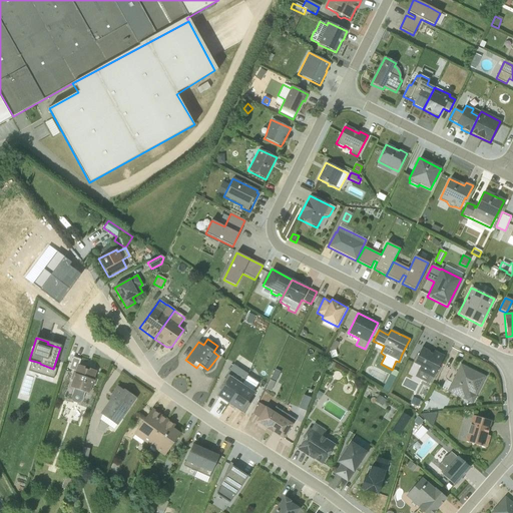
[(329,352),(330,359),(337,357),(335,350),(338,343),(334,341),(329,351),(330,352),(329,352)]
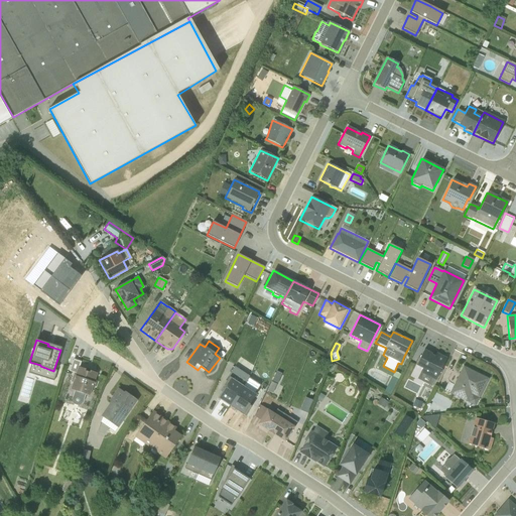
[(430,355),(431,354),(423,350),(415,366),(421,369),(416,379),(431,386),(434,380),(434,381),(446,358),(436,353),(434,356),(430,355)]
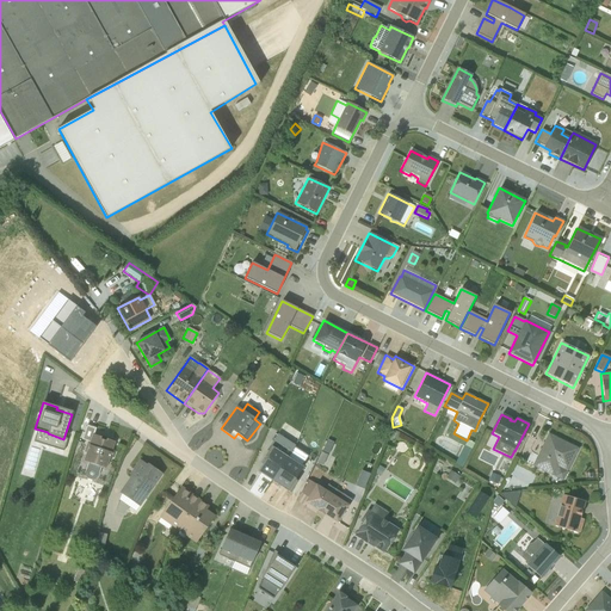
[(100,439),(100,437),(93,434),(94,429),(87,426),(81,439),(90,443),(82,461),(87,463),(85,471),(85,476),(87,479),(92,481),(96,480),(98,476),(100,468),(106,469),(109,461),(110,462),(112,455),(111,450),(115,442),(106,439),(105,442),(100,439)]
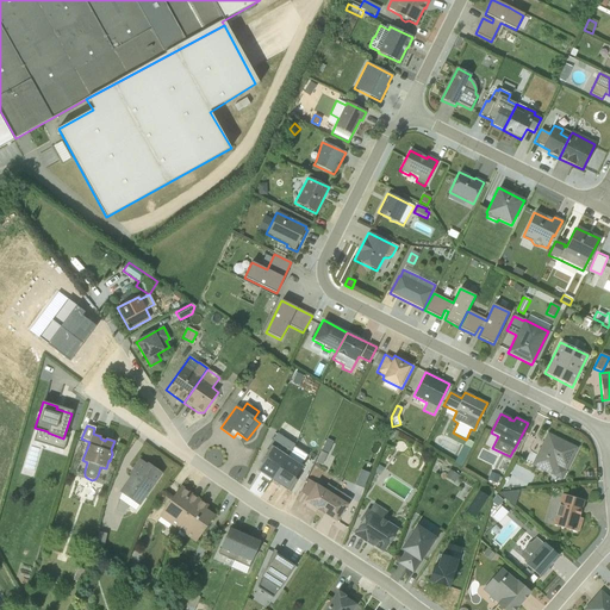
[(257,471),(272,480),(294,446),(277,434),(269,444),(271,446),(266,455),(267,456),(257,471)]
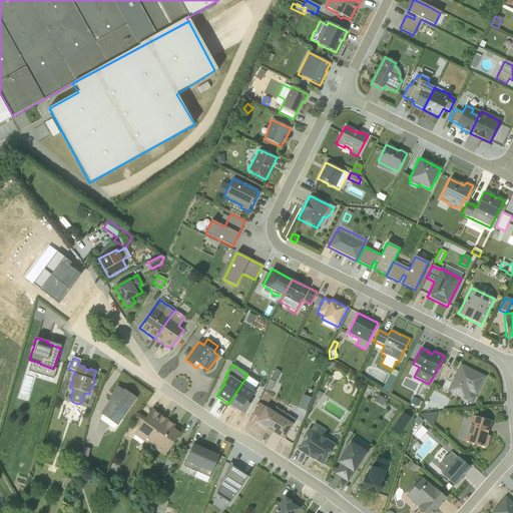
[(476,396),(485,377),(460,365),(446,391),(464,400),(472,404),(476,396)]
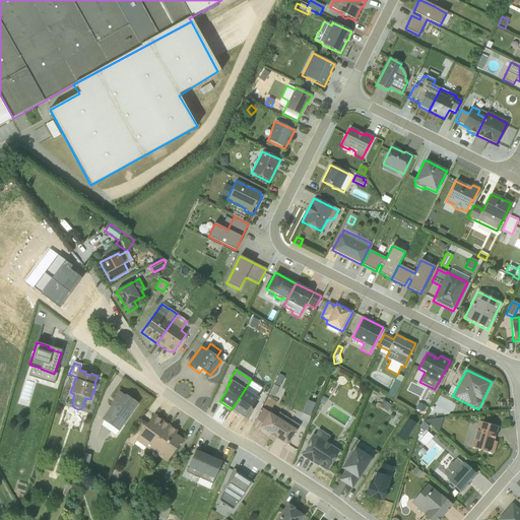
[(283,378),(277,375),(274,384),(279,387),(283,378)]
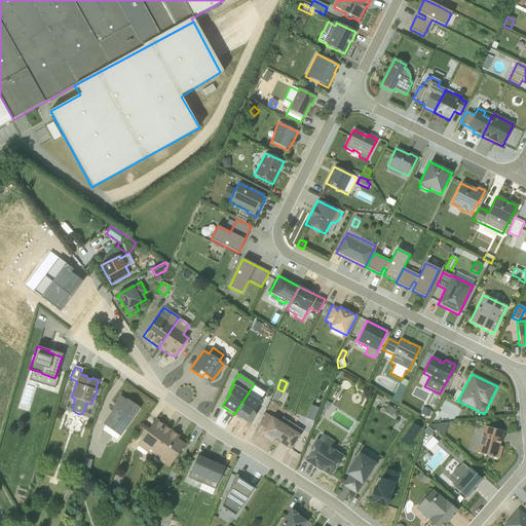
[(407,381),(401,379),(390,400),(396,403),(407,381)]
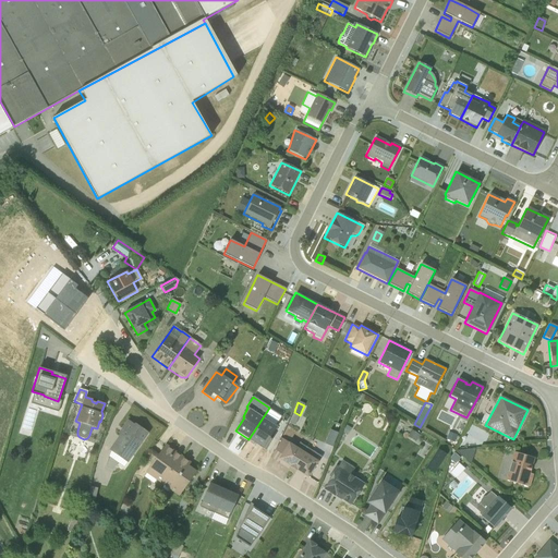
[(281,416),(268,409),(249,439),(265,450),(271,439),(269,438),(276,426),(275,426),(281,416)]
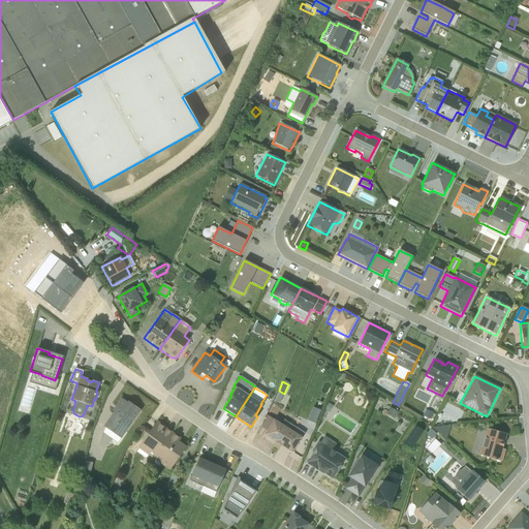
[(121,439),(141,410),(121,398),(112,411),(113,412),(102,427),(104,428),(102,433),(117,443),(120,439),(121,439)]
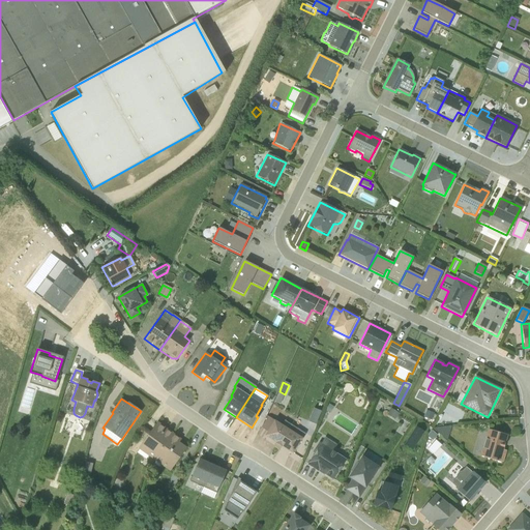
[(398,413),(389,409),(386,415),(394,419),(398,413)]
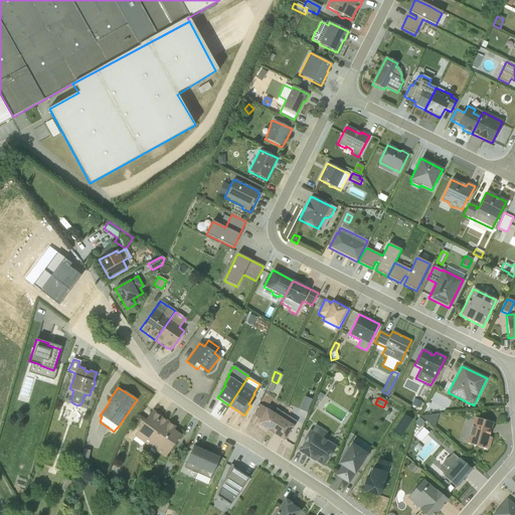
[(418,408),(421,400),(414,398),(411,406),(418,408)]
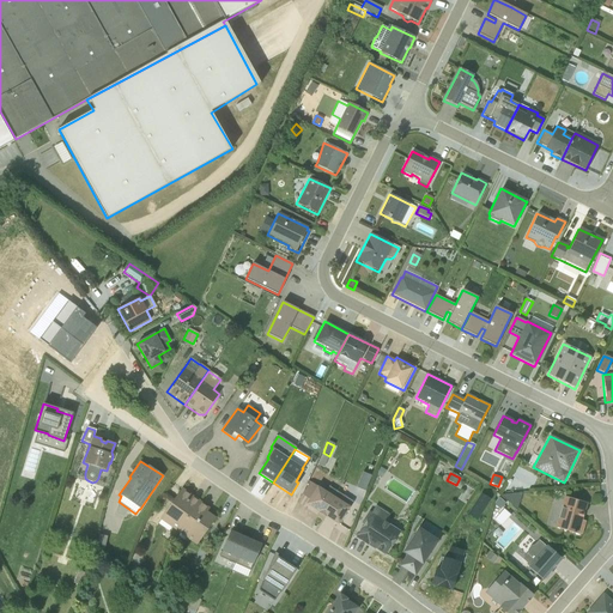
[(305,503),(322,514),(335,491),(328,486),(325,491),(309,483),(302,495),(309,499),(305,503)]
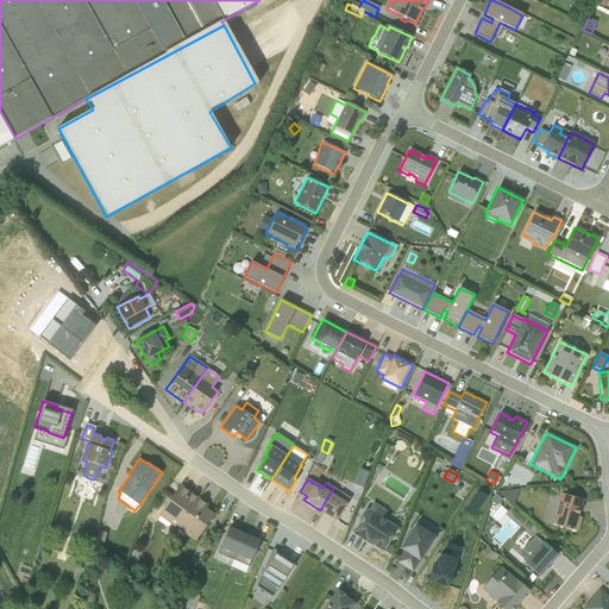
[(198,498),(180,485),(158,516),(177,529),(198,498)]
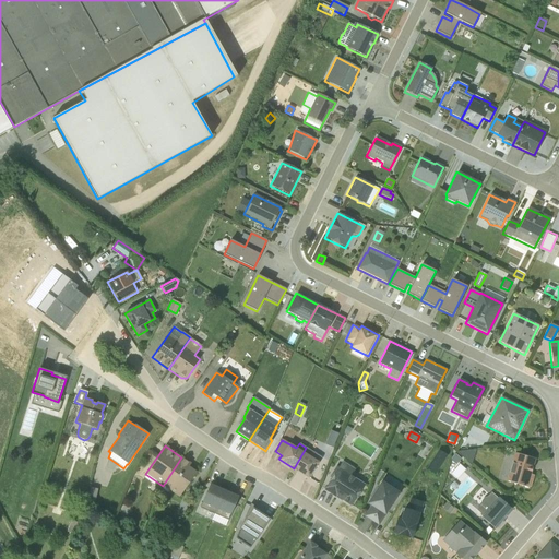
[(314,453),(306,448),(294,468),(308,478),(311,473),(313,472),(314,471),(314,467),(318,463),(311,458),(314,453)]
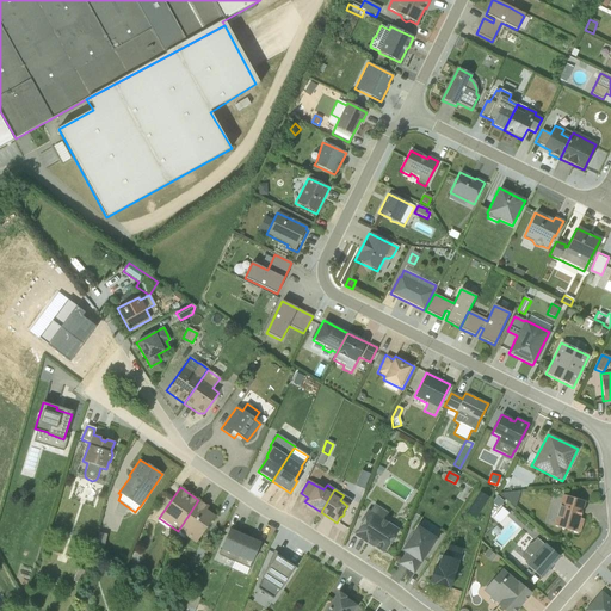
[(519,492),(499,493),(499,494),(514,507),(519,492)]
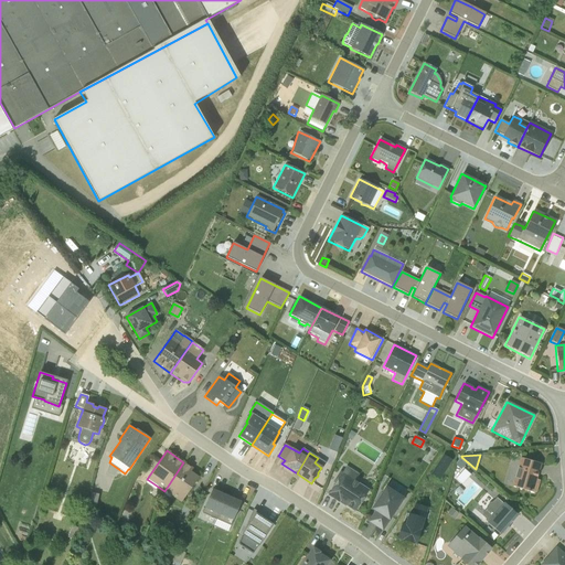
[(439,480),(451,461),(443,456),(430,475),(439,480)]
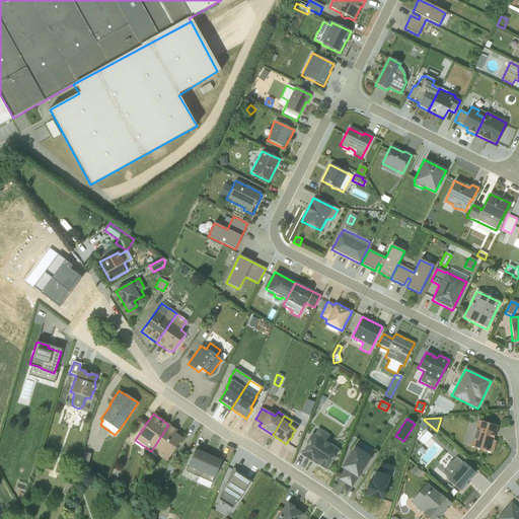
[(497,426),(477,421),(474,428),(474,427),(473,430),(474,431),(469,446),(492,453),(495,441),(493,440),(497,426)]
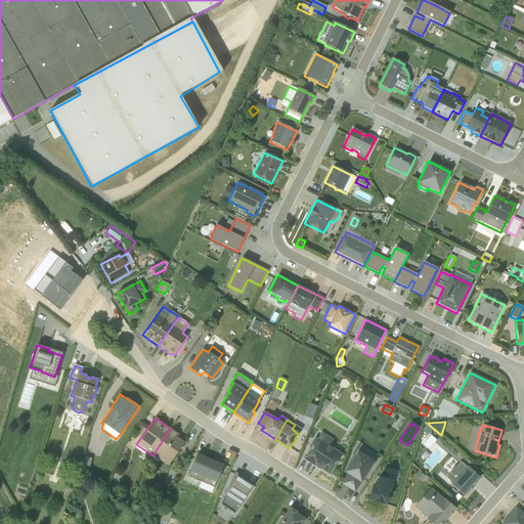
[(431,430),(426,426),(422,431),(427,435),(431,430)]
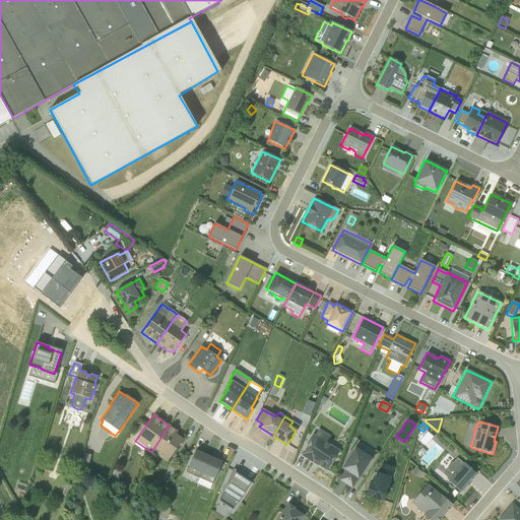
[(176,431),(169,426),(151,452),(165,462),(182,440),(174,434),(176,431)]
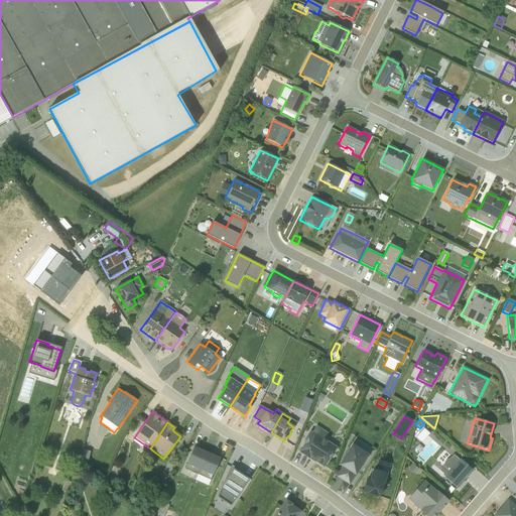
[(314,464),(315,463),(323,467),(324,467),(337,447),(325,439),(328,433),(315,426),(311,431),(310,430),(309,430),(303,440),(305,441),(298,453),(314,464)]
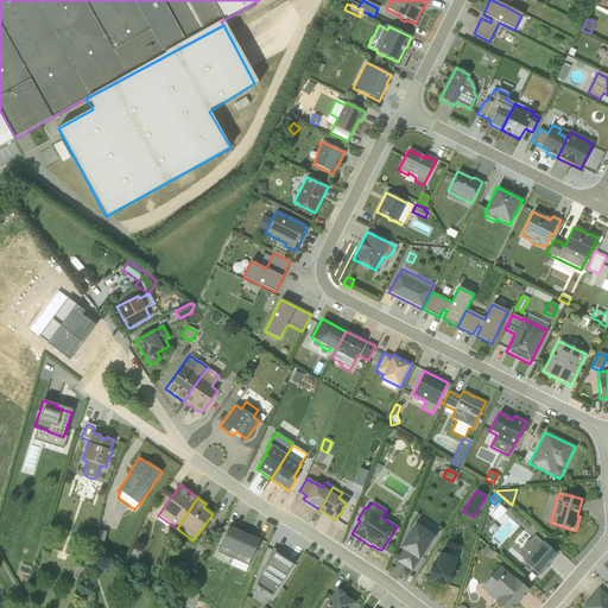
[(492,513),(498,519),(507,508),(500,502),(492,513)]
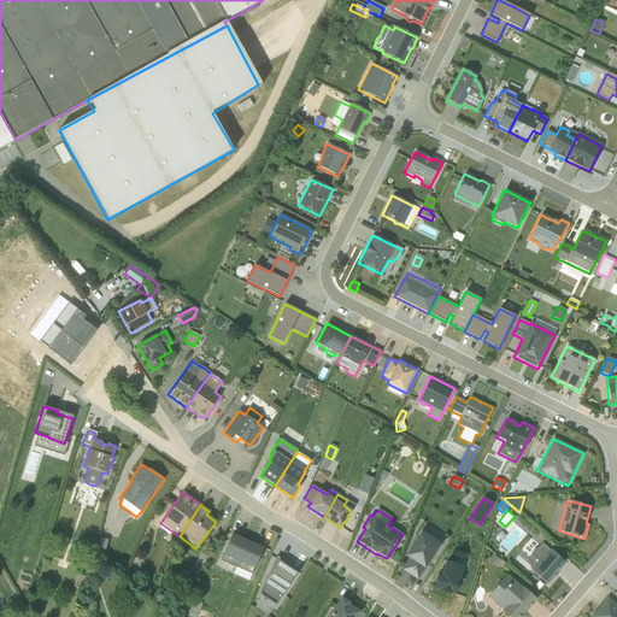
[(440,544),(421,530),(404,556),(410,559),(403,569),(417,579),(440,544)]
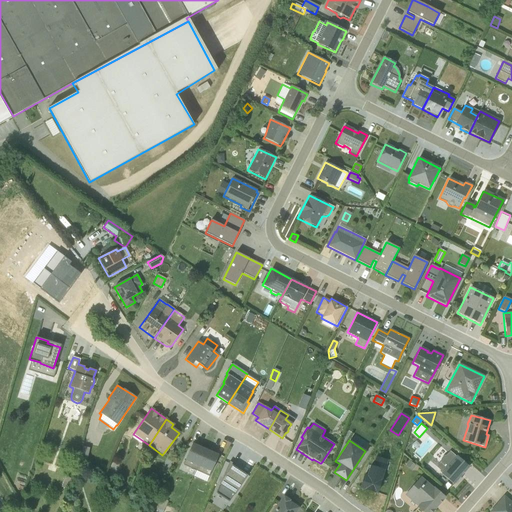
[(192,443),(180,471),(193,476),(195,470),(205,449),(192,443)]
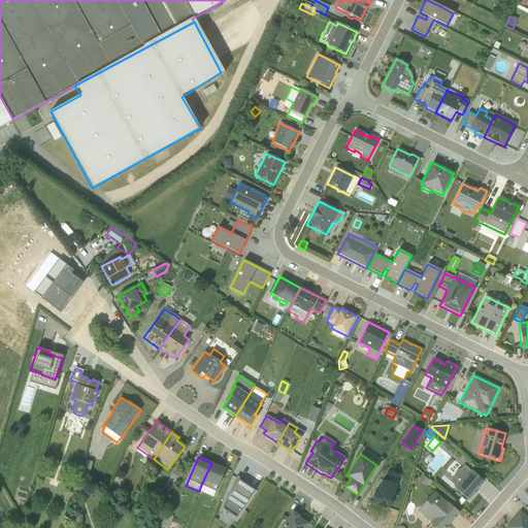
[(225,469),(211,463),(201,485),(215,491),(225,469)]
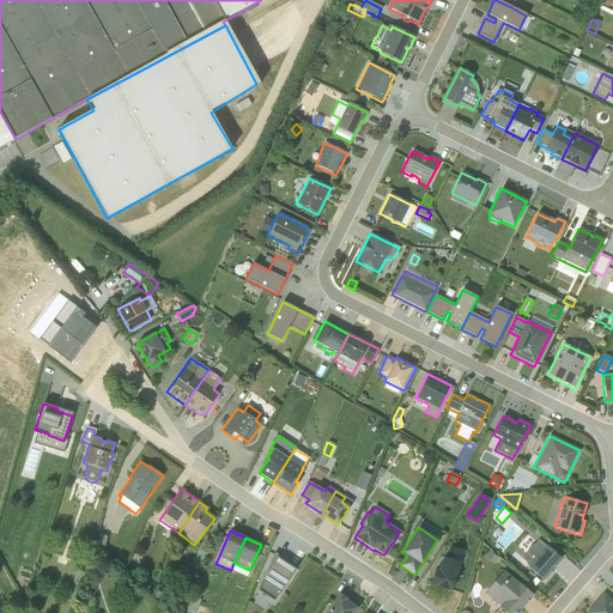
[(545,546),(538,540),(533,545),(530,546),(528,547),(527,550),(526,553),(521,559),(528,565),(527,568),(542,581),(562,559),(546,545),(545,546)]
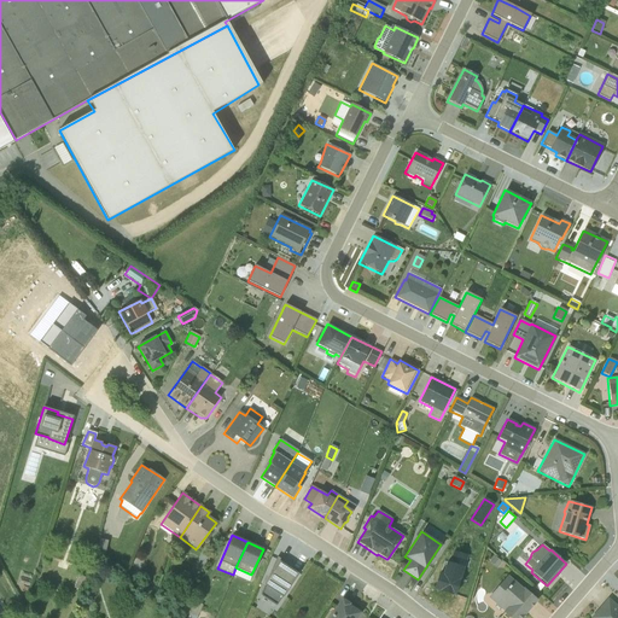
[(438,575),(435,589),(454,595),(466,555),(454,552),(450,563),(447,563),(443,576),(438,575)]
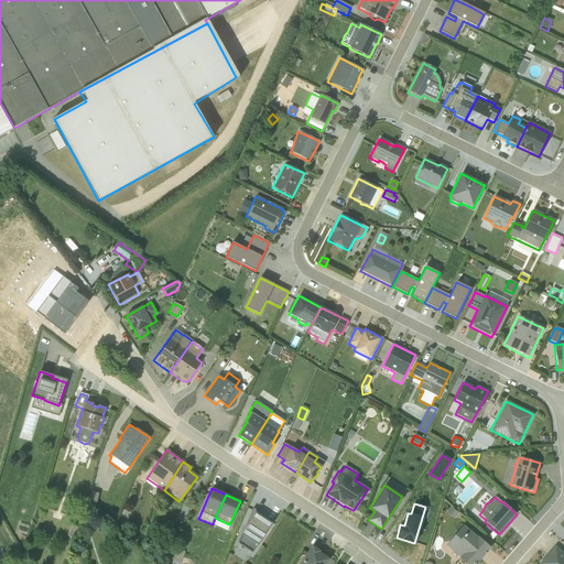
[(273,522),(252,508),(248,519),(249,519),(240,533),(241,534),(238,543),(252,553),(258,544),(259,545),(273,522)]
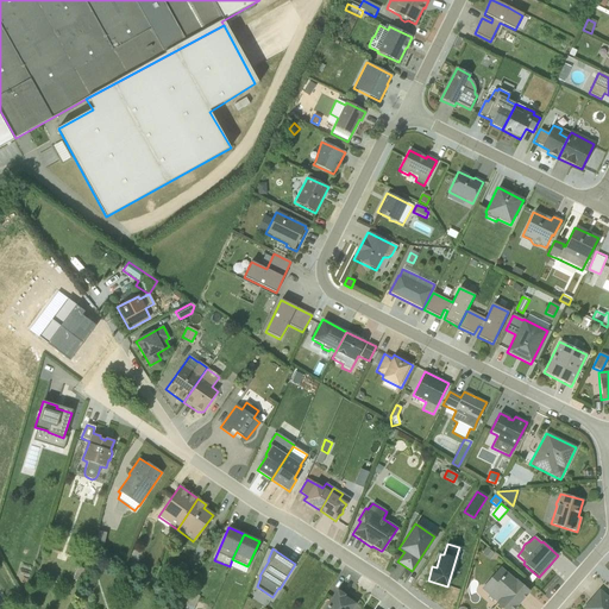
[(512,608),(527,592),(501,569),(483,589),(497,602),(497,603),(503,608),(512,608)]
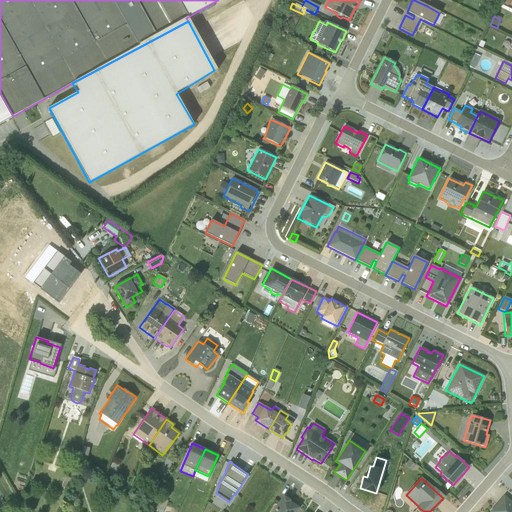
[(511,511),(511,503),(503,496),(488,511),(511,511)]
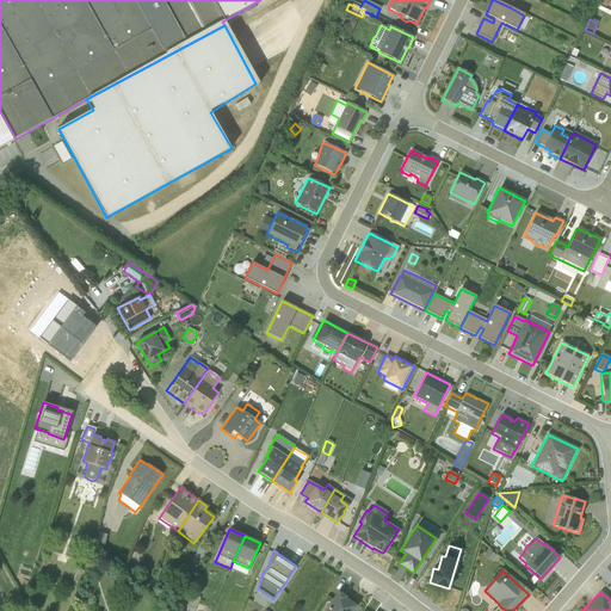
[(345,597),(339,593),(326,610),(351,610),(356,606),(344,598),(345,597)]
